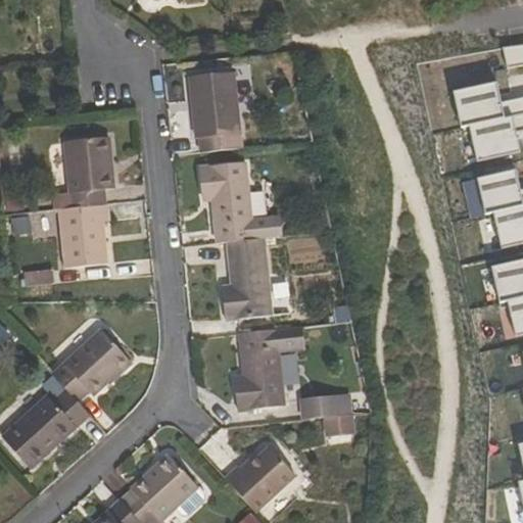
[(202,154),(244,150),(235,74),(190,79),(197,139),(200,138),(202,154)]
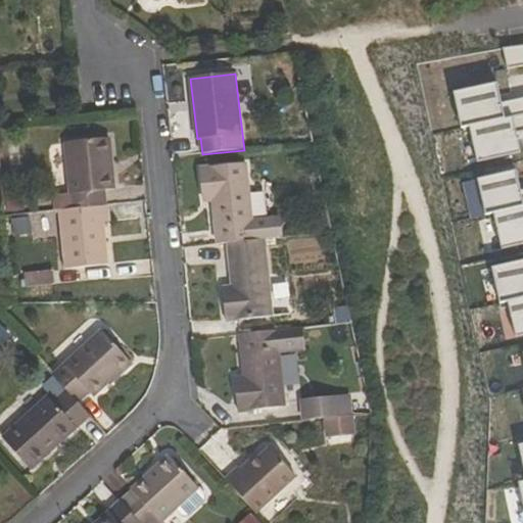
[(462,127),(522,112),(522,96),(492,103),(488,84),(446,93),(455,128),(462,127)]
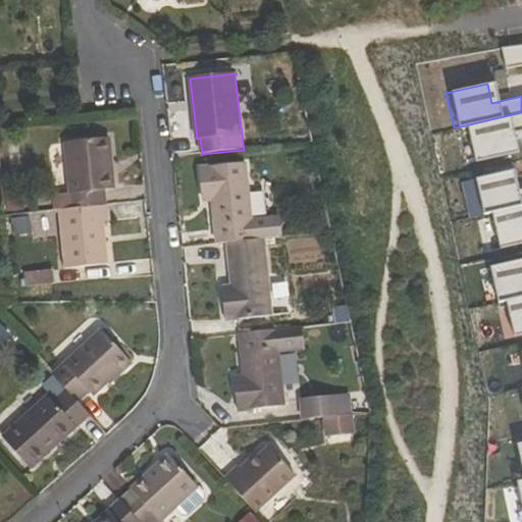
[(521,129),(521,112),(461,126),(469,161),(511,152),(507,134),(521,129)]
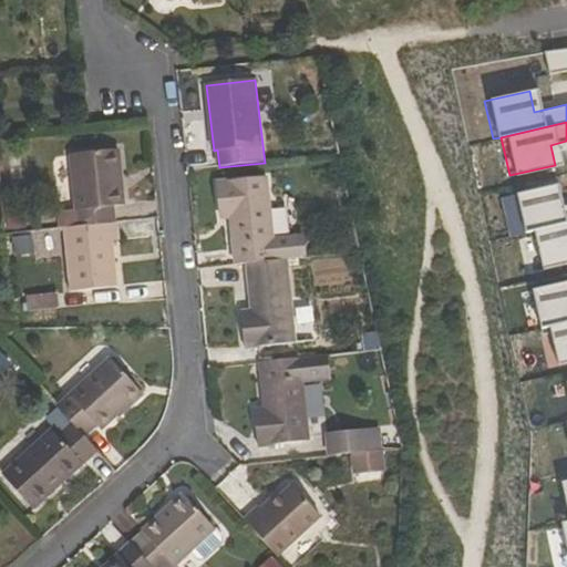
[(78,226),(119,222),(116,207),(126,206),(122,151),(72,155),(78,226)]
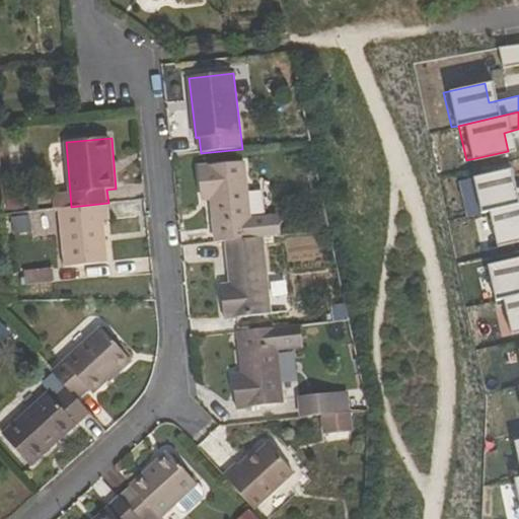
[(251,218),(245,163),(200,167),(201,189),(210,188),(212,202),(216,243),(225,242),(264,238),(282,235),(280,215),(251,218)]
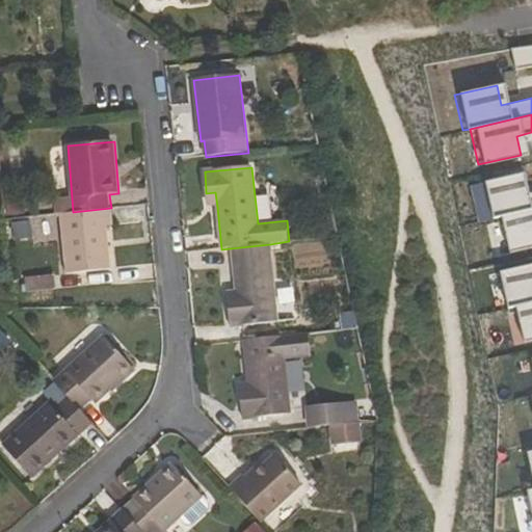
[(482,219),(489,217),(531,208),(531,191),(521,194),(516,174),(474,183),(482,219)]
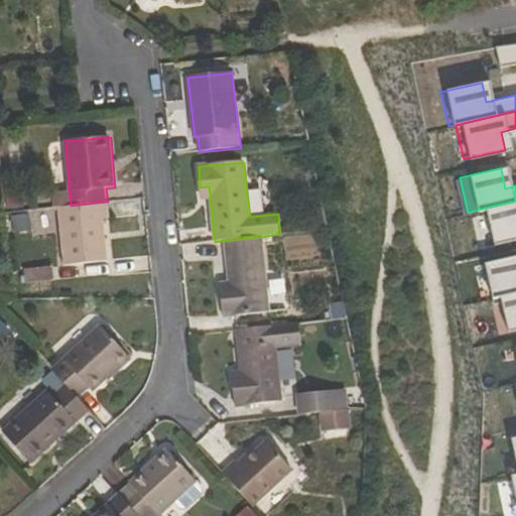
[(211,201),(209,186),(200,187),(202,202),(211,201)]
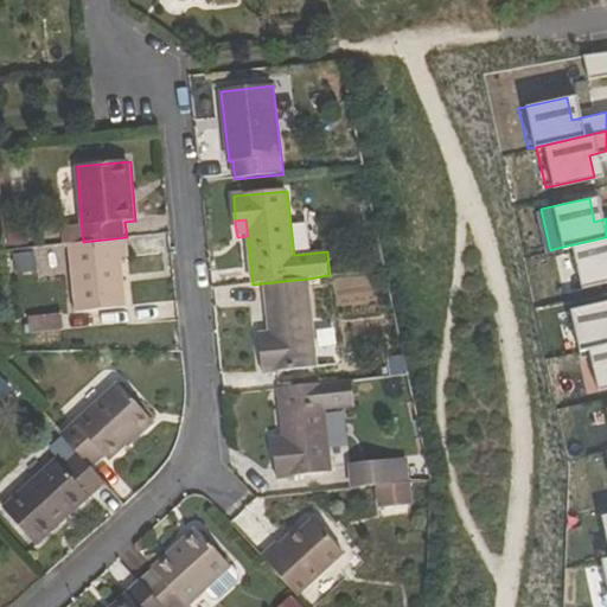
[(76,313),(127,308),(122,260),(129,259),(128,237),(127,237),(83,242),(70,244),(76,313)]
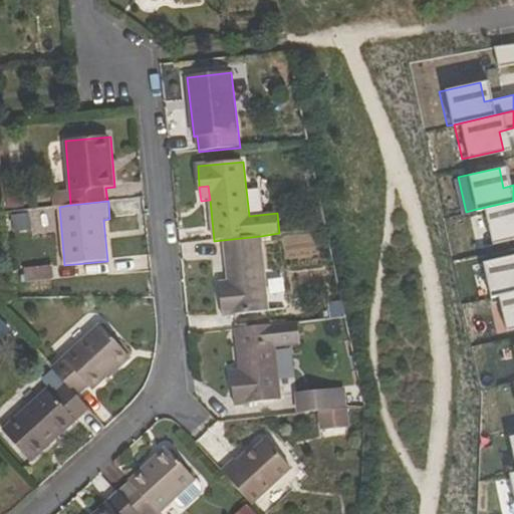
[(513,201),(473,210),(481,245),(513,237),(513,201)]
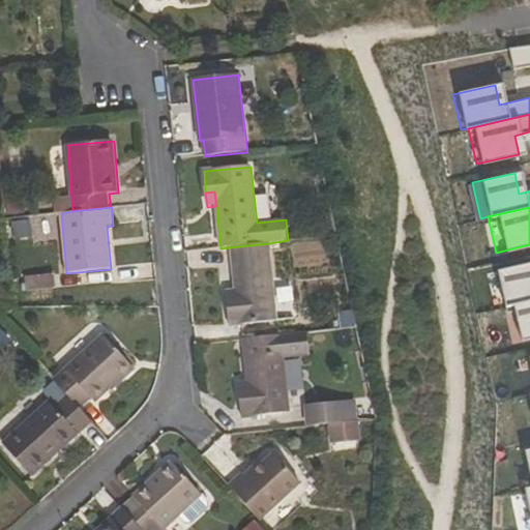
[(230,326),(277,321),(269,243),(230,247),(235,291),(236,303),(228,303),(230,326)]
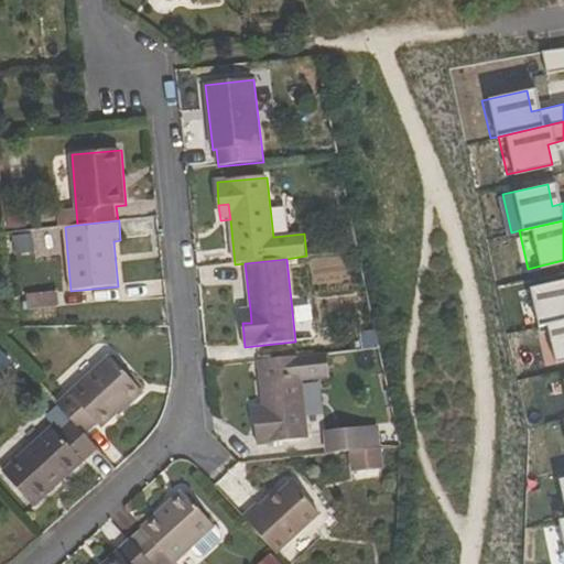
[(532,327),(540,325),(563,320),(563,279),(523,289),(532,327)]
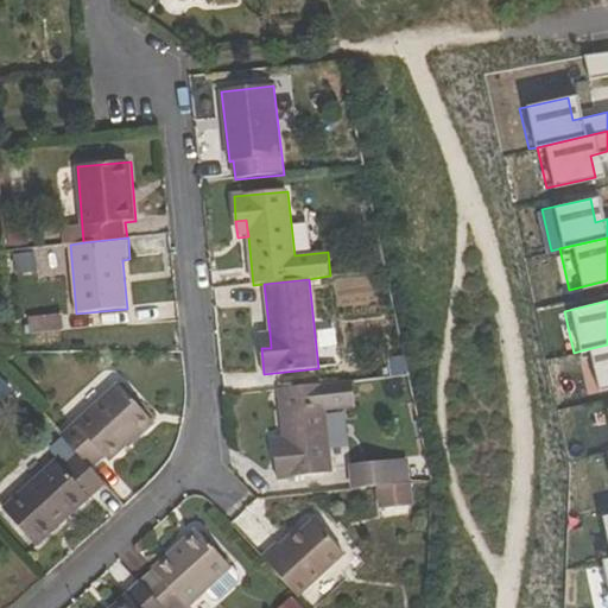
[(63,331),(62,317),(31,320),(32,334),(63,331)]
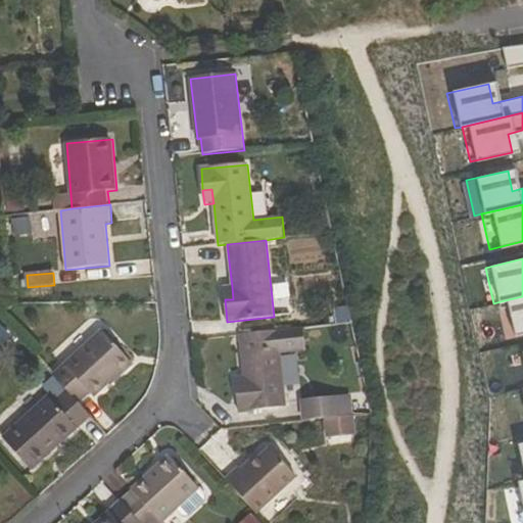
[(233,299),(232,287),(224,288),(225,299),(233,299)]
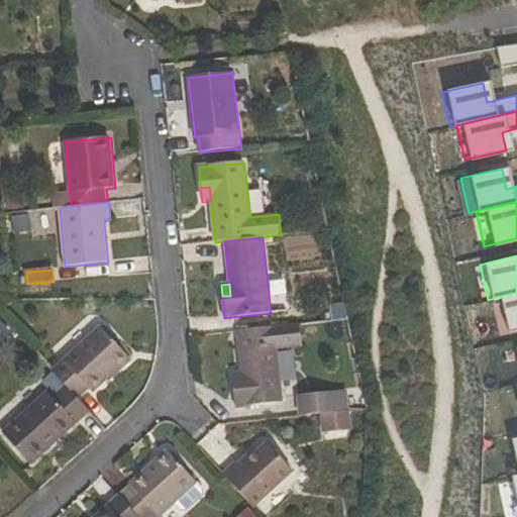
[(516,293),(495,298),(503,333),(516,329),(516,293)]
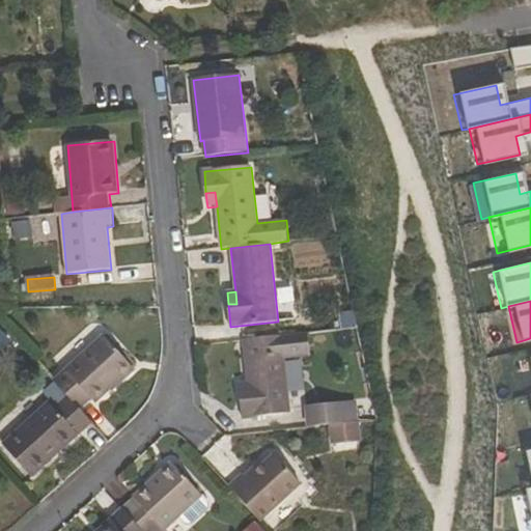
[(285,357),(310,355),(308,333),(243,339),(248,383),(249,396),(240,396),(243,419),(290,414),(285,357)]
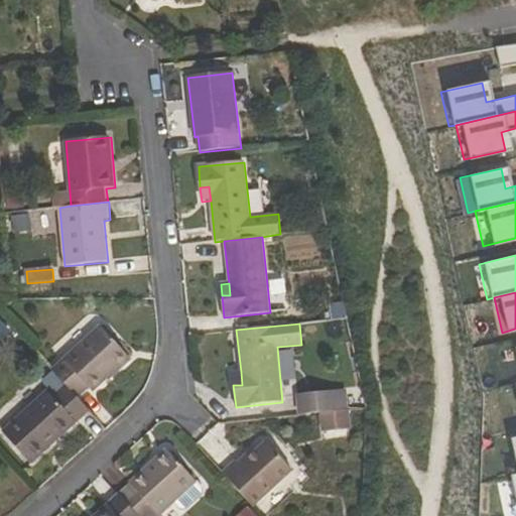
[(130,359),(101,327),(52,371),(66,385),(79,399),(90,389),(93,392),(130,359)]
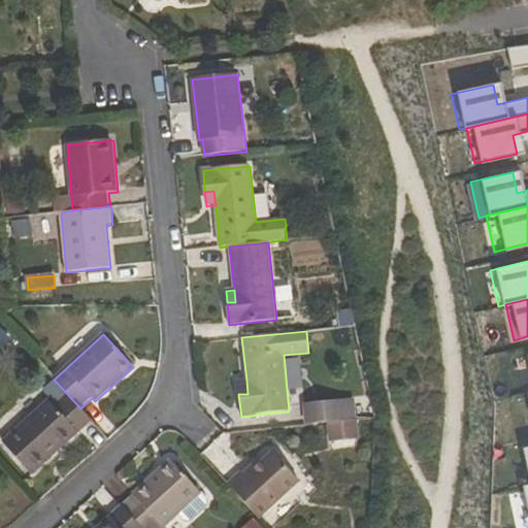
[(248,394),(246,381),(237,382),(238,394),(248,394)]
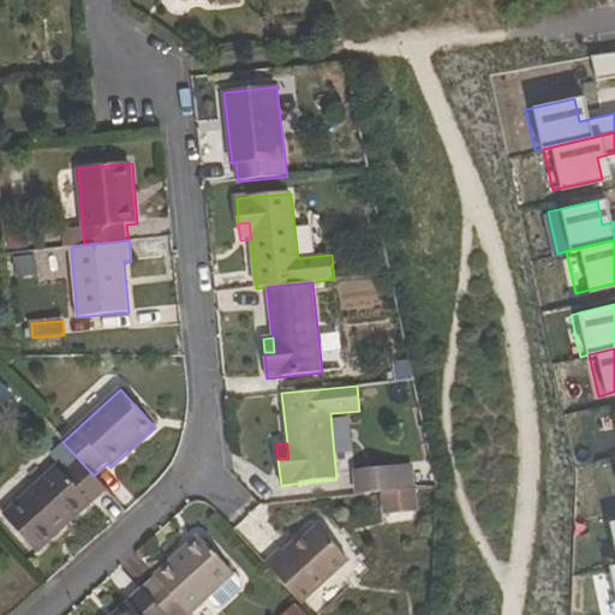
[(94,476),(78,459),(63,472),(57,466),(3,515),(39,555),(108,490),(94,476)]
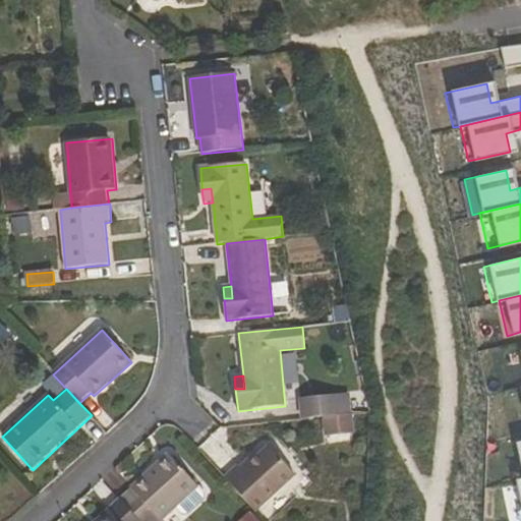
[(347,394),(336,396),(338,414),(350,413),(347,394)]
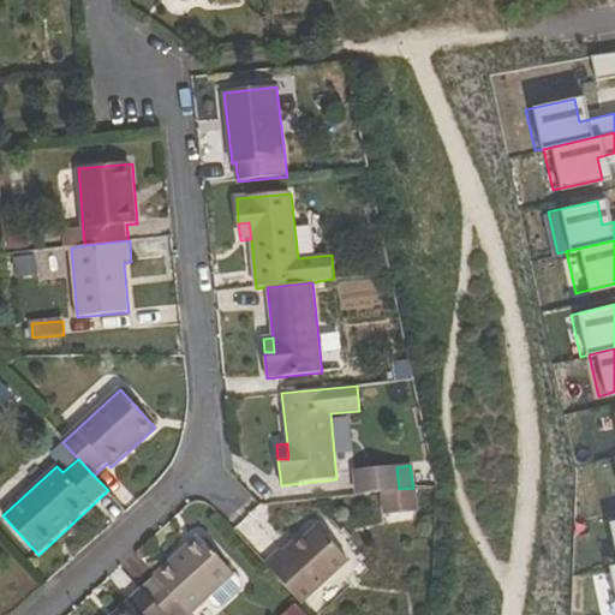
[(396,467),(354,471),(357,495),(384,491),(399,489),(396,467)]
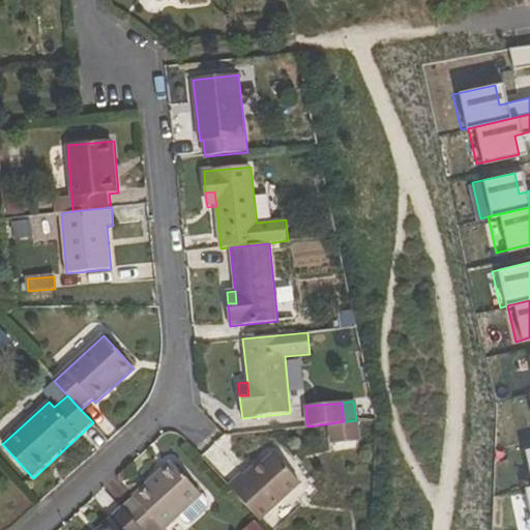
[(333,444),(359,440),(357,420),(356,420),(344,421),(331,423),(333,444)]
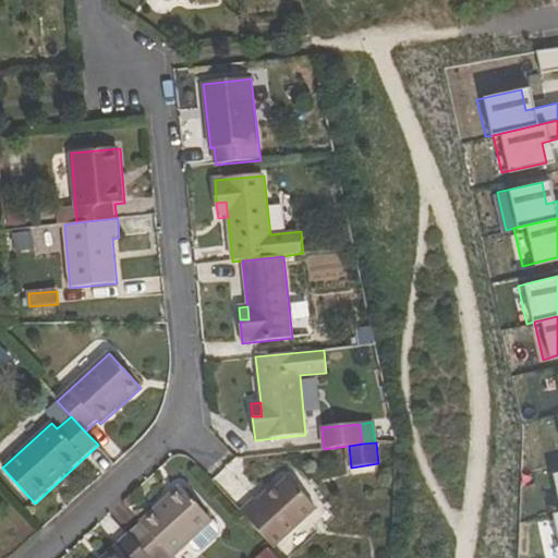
[(556,513),(557,512),(557,472),(547,474),(556,513)]
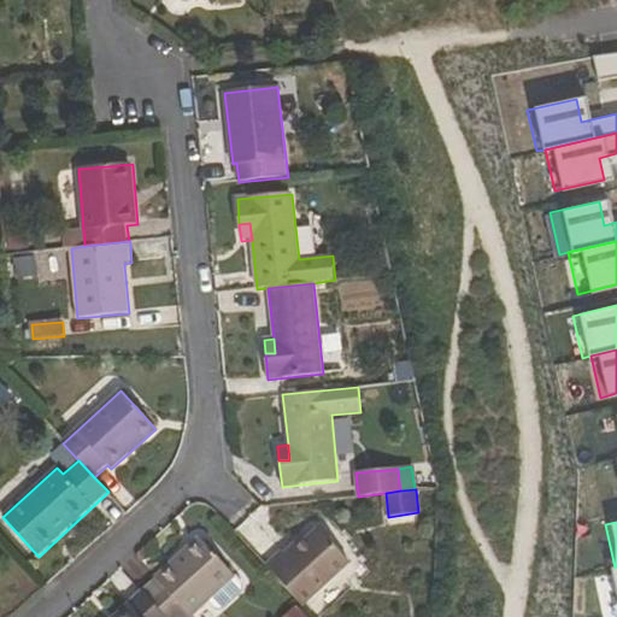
[(266,566),(303,606),(350,563),(317,528),(286,557),(282,552),(266,566)]
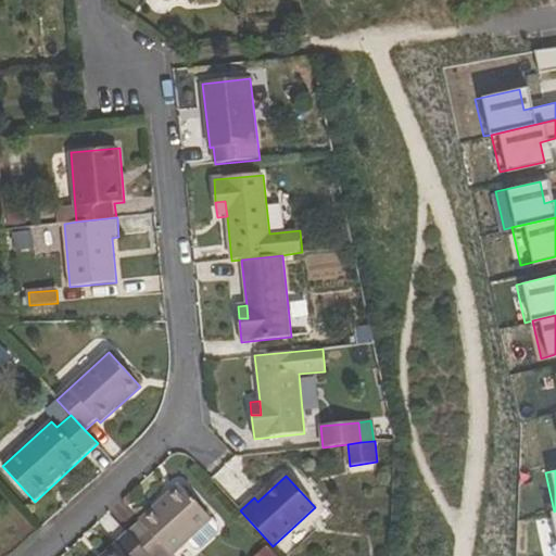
[(162,555),(167,552),(172,555),(211,520),(180,487),(140,522),(142,525),(130,534),(149,555),(162,555)]
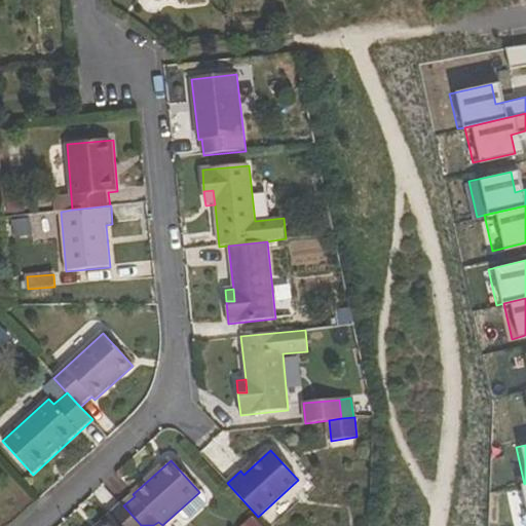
[(525,483),(524,484),(516,485),(523,521),(525,520),(525,483)]
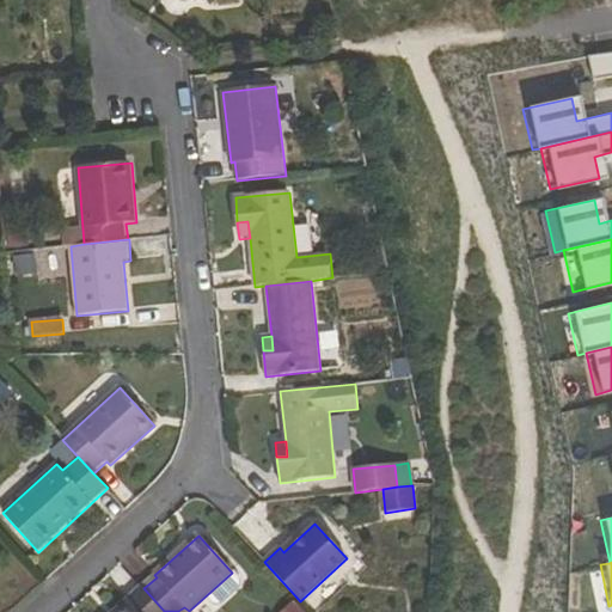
[(111,611),(164,611),(144,588),(140,586),(111,611)]
